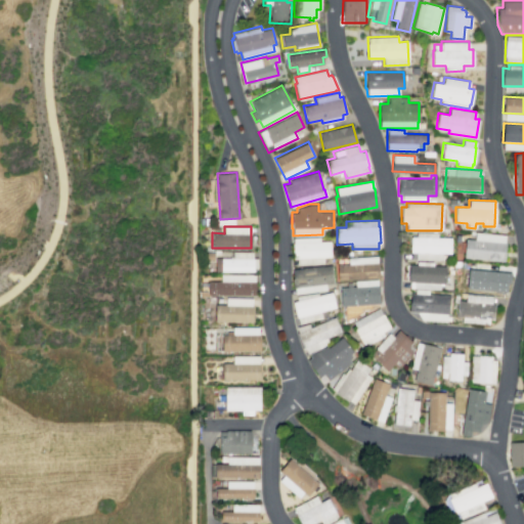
[(475,231),(505,234),(505,243),(506,243),(504,261),(463,257),(465,238),(474,239),(475,231)]
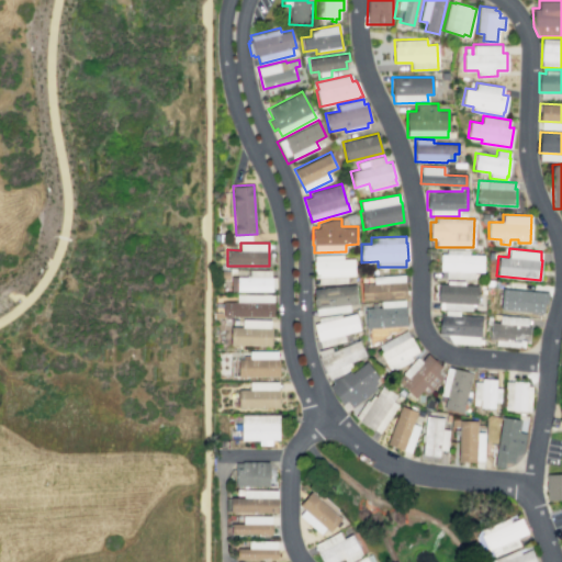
[(446,249),(469,249),(469,254),(484,255),(483,271),(473,271),(473,278),(446,278),(446,270),(440,270),(440,254),(446,254),(446,249)]
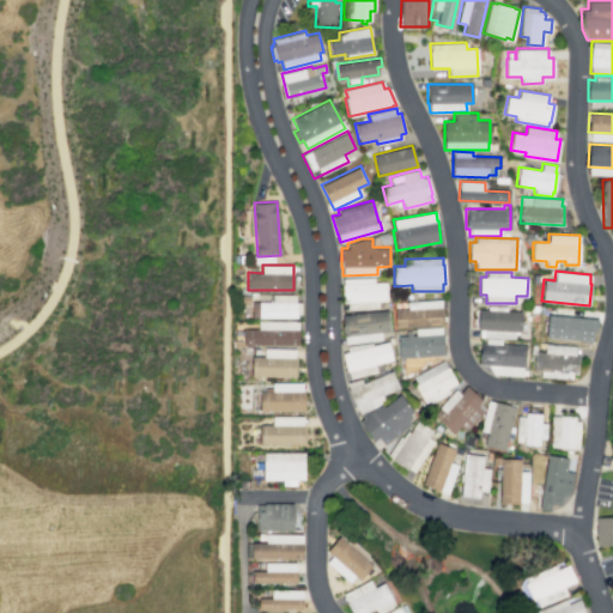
[(343,278),(374,277),(374,281),(386,281),(387,301),(378,301),(378,308),(347,309),(347,302),(343,302),(341,283),(343,283),(343,278)]
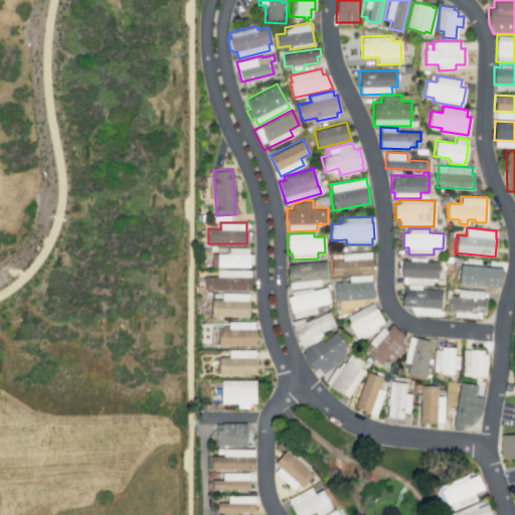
[(227,246),(247,246),(247,254),(252,254),(252,268),(211,267),(211,252),(227,252),(227,246)]
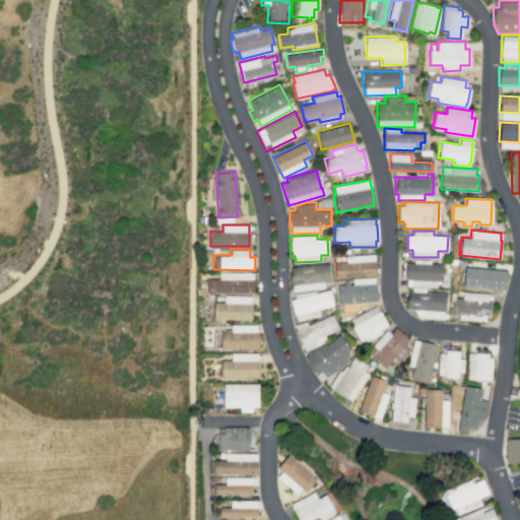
[(344,255),(374,254),(374,260),(375,260),(376,275),(334,277),(334,262),(345,261),(344,255)]
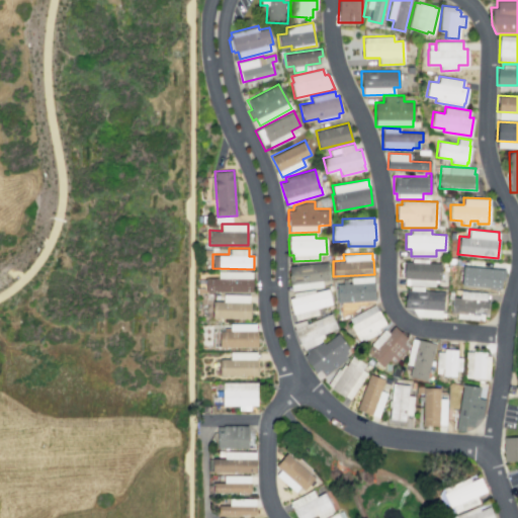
[(404,261),(403,278),(405,278),(404,284),(434,286),(434,279),(439,279),(440,263),(427,262),(427,259),(412,258),(411,261),(404,261)]
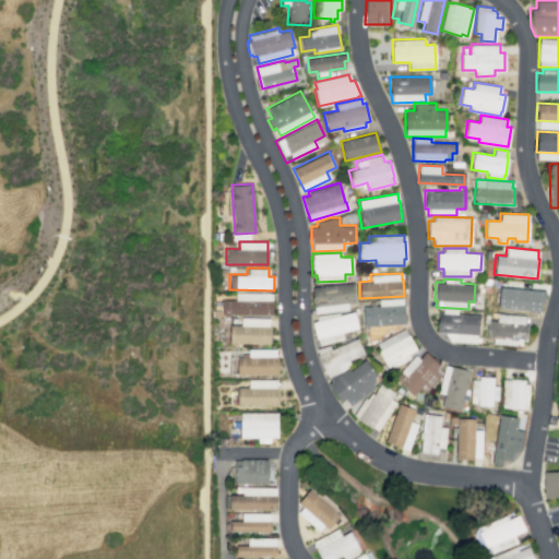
[(311,287),(344,283),(344,284),(353,283),(355,301),(346,302),(347,309),(314,313),(313,307),(312,307),(311,297),(312,296),(311,287)]
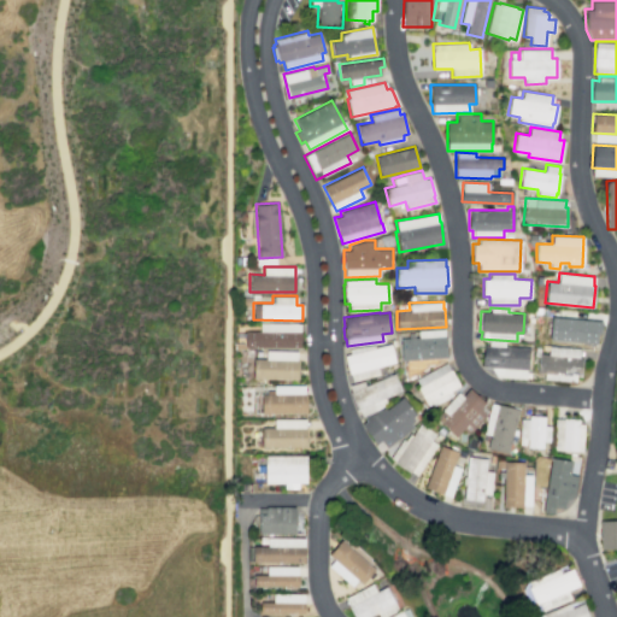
[(601,321),(551,316),(550,339),(597,344),(598,333),(600,334),(601,321)]
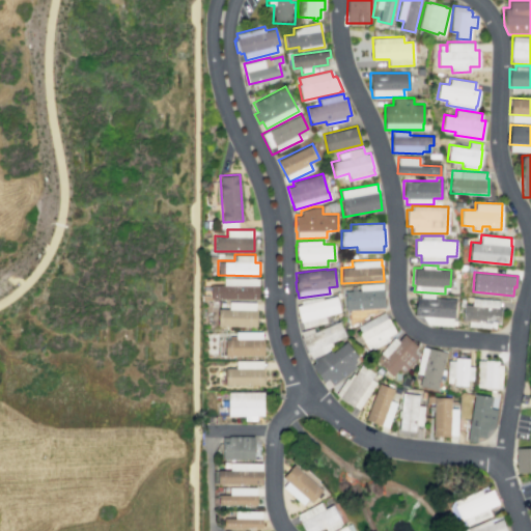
[(223,278),(258,278),(258,300),(210,300),(211,284),(223,284),(223,278)]
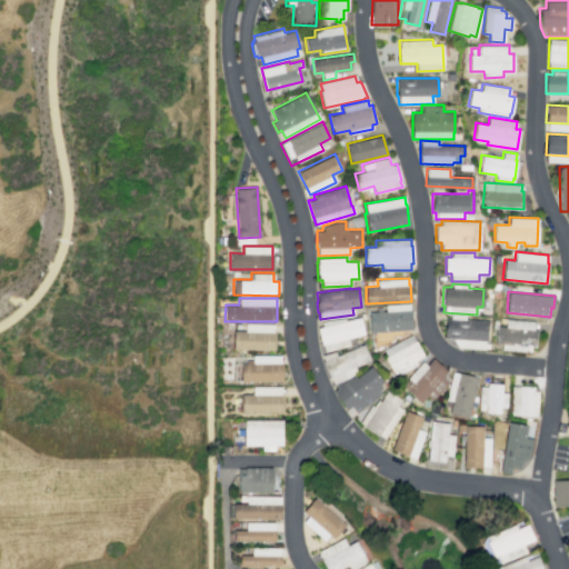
[(385,303),(409,302),(410,309),(411,329),(370,332),(369,311),(385,311),(385,303)]
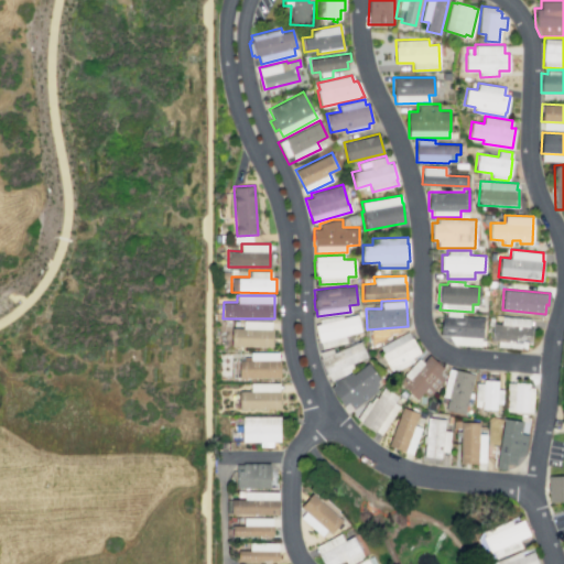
[(442,315),(440,335),(448,335),(454,345),(479,346),(480,337),(481,337),(484,317),(461,316),(461,312),(446,311),(445,315),(442,315)]
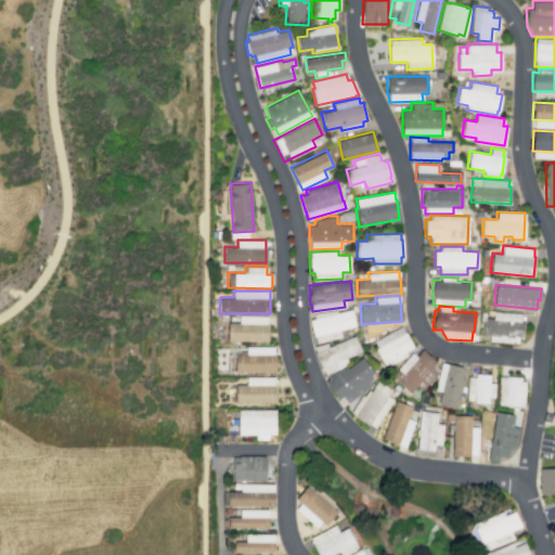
[(309,319),(313,336),(314,336),(317,343),(340,336),(339,330),(356,325),(351,309),(337,312),(336,310),(313,313),(314,319),(309,319)]
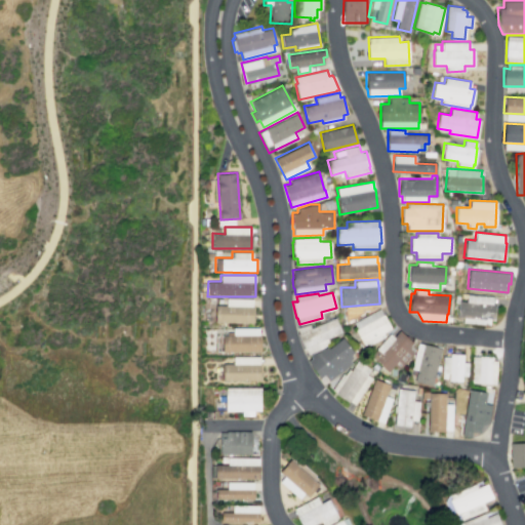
[(494,320),(495,305),(492,304),(493,295),(467,293),(466,301),(457,300),(456,317),(462,317),(462,323),(489,325),(490,320),(494,320)]
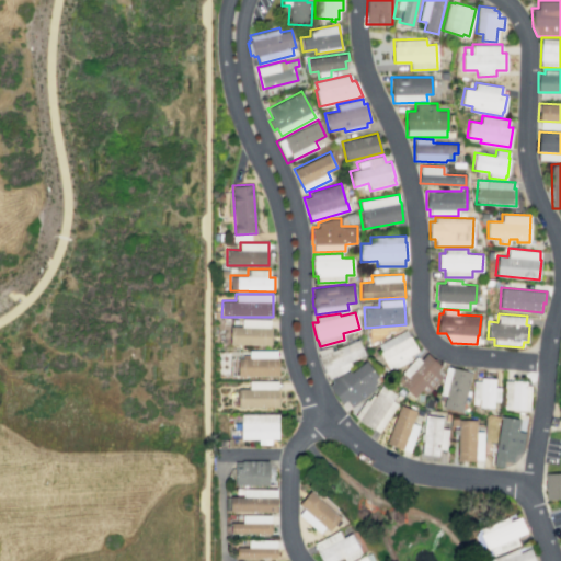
[(241,319),(271,319),(271,344),(230,344),(230,327),(241,327),(241,319)]
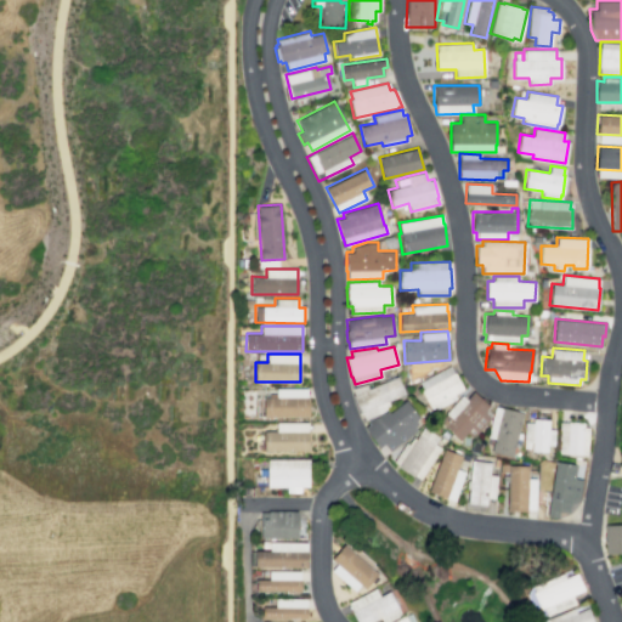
[(418,382),(450,365),(453,372),(454,372),(463,389),(453,394),(456,399),(435,410),(433,406),(429,408),(419,390),(423,389),(418,382)]
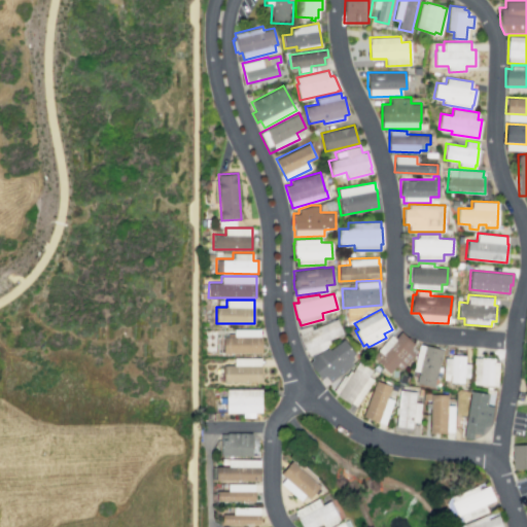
[(297,328),(310,325),(311,328),(336,318),(343,334),(328,340),(330,344),(309,355),(306,349),(305,349),(299,335),(300,334),(297,328)]
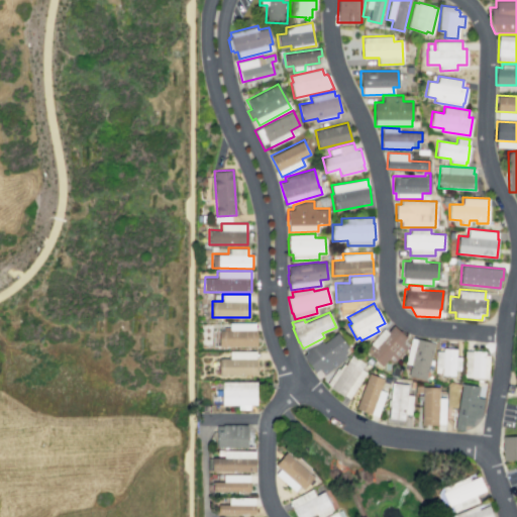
[(228,322),(255,322),(255,345),(219,346),(219,330),(229,330),(228,322)]
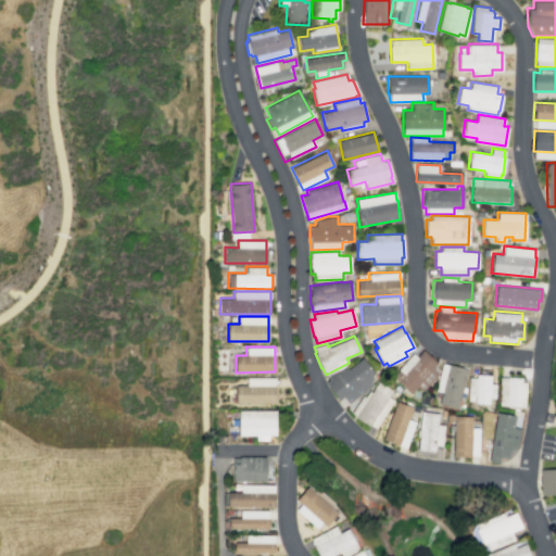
[(422,350),(437,363),(433,366),(439,370),(438,371),(439,373),(422,392),(416,387),(411,393),(392,376),(412,353),(416,357),(422,350)]
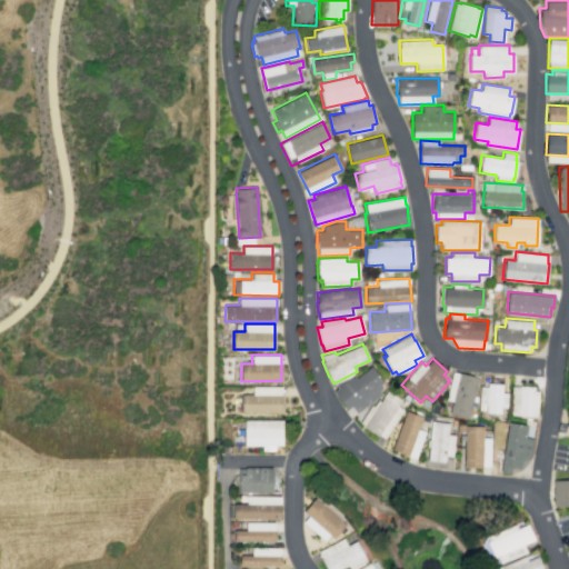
[(356,377),(371,366),(383,381),(380,385),(382,388),(379,390),(380,392),(356,412),(351,406),(347,409),(332,391),(338,388),(336,386),(353,375),(356,377)]
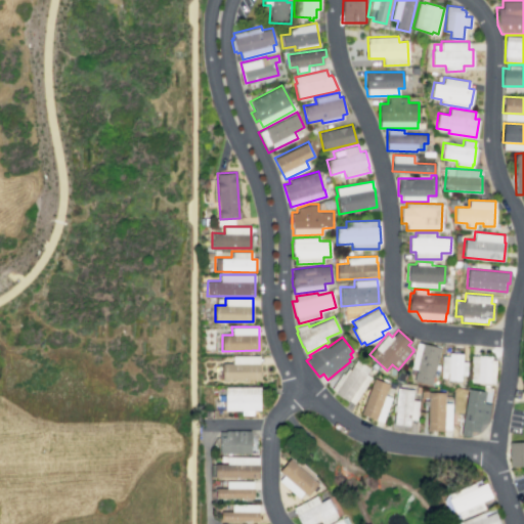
[(423,343),(441,347),(437,363),(440,364),(437,375),(433,374),(430,384),(413,380),(417,369),(410,367),(417,342),(422,344),(423,343)]
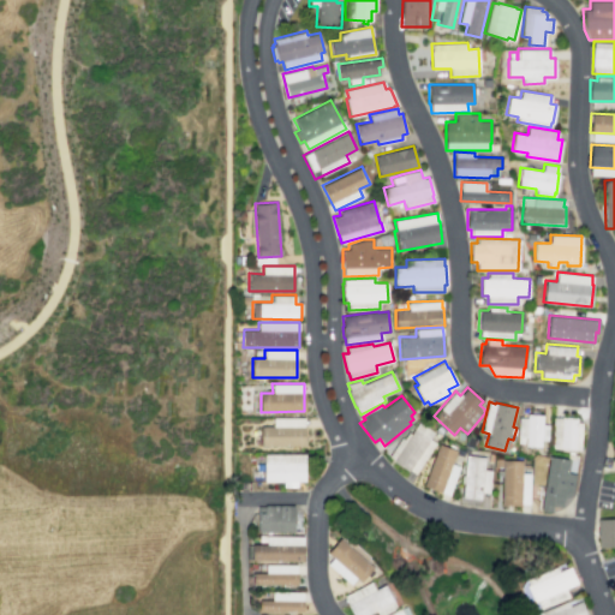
[(527,413),(543,415),(542,424),(548,424),(548,441),(542,440),(541,447),(525,447),(525,443),(518,442),(519,417),(527,418),(527,413)]
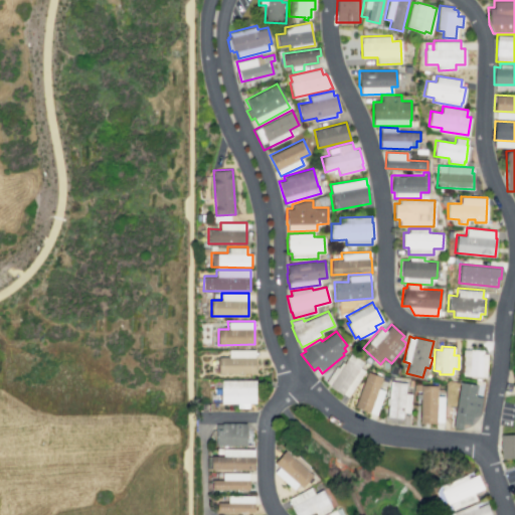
[(462,348),(461,375),(486,376),(487,354),(483,353),(483,349),(462,348)]
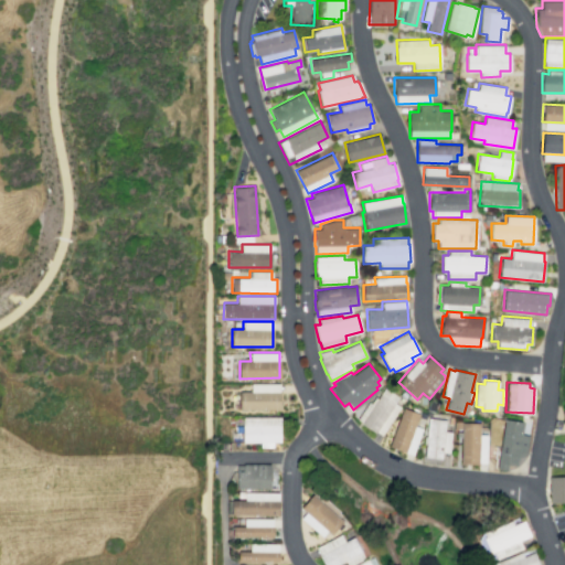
[(251,384),(280,383),(281,408),(240,409),(240,391),(251,391),(251,384)]
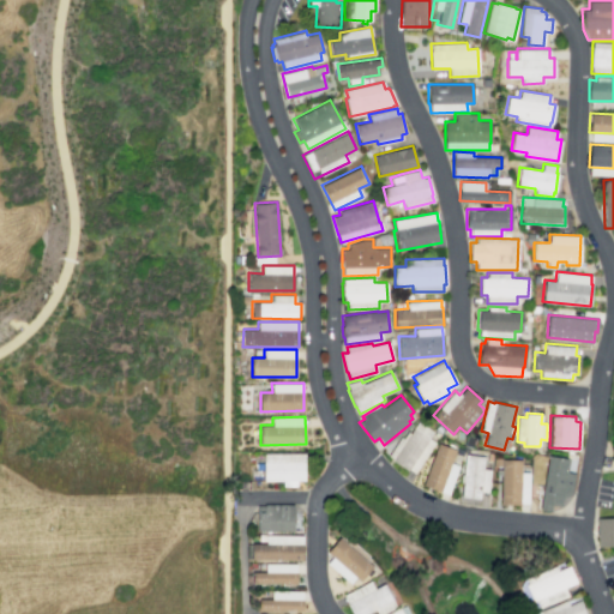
[(392,459),(407,470),(408,469),(414,473),(434,441),(428,438),(433,431),(419,421),(415,428),(413,428),(410,433),(407,431),(403,438),(399,437),(387,456),(393,458),(392,459)]
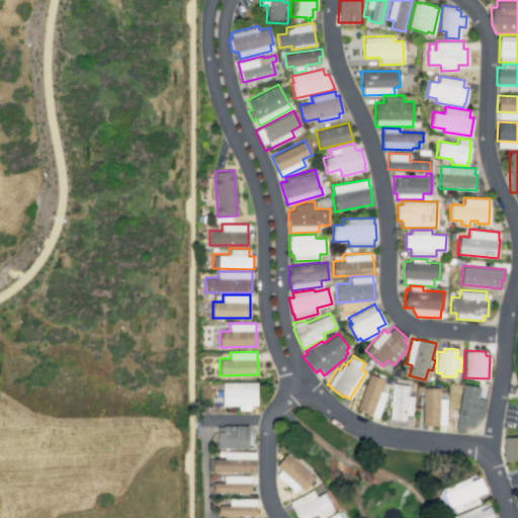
[(369,373),(384,379),(380,391),(386,393),(378,417),(356,409),(369,373)]
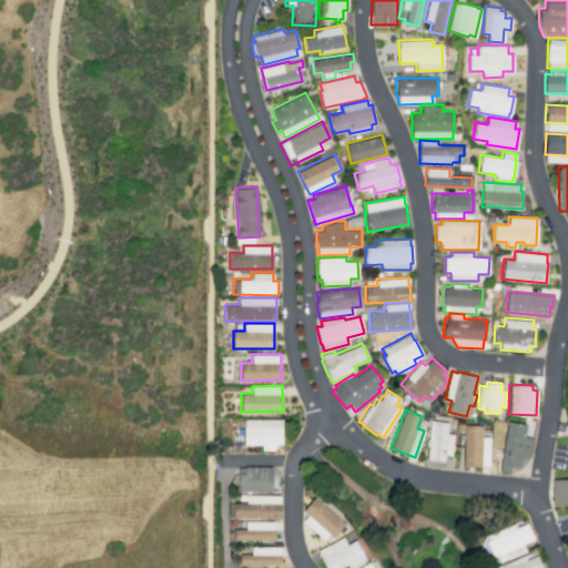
[(244,419),(282,419),(282,445),(274,445),(274,449),(262,449),(262,444),(244,444),(244,419)]
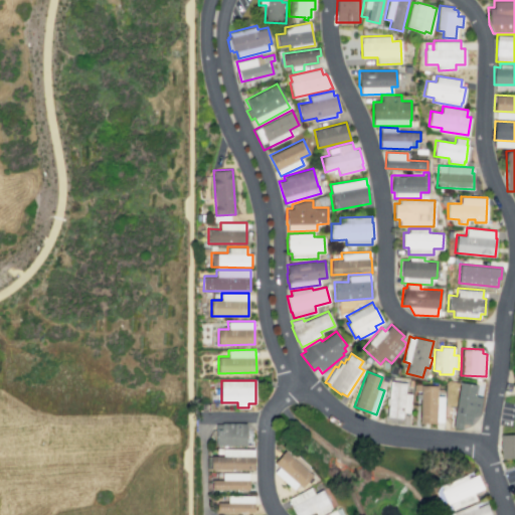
[(390,381),(406,382),(405,392),(411,393),(409,413),(403,412),(402,418),(386,416),(387,404),(385,403),(386,397),(388,398),(390,381)]
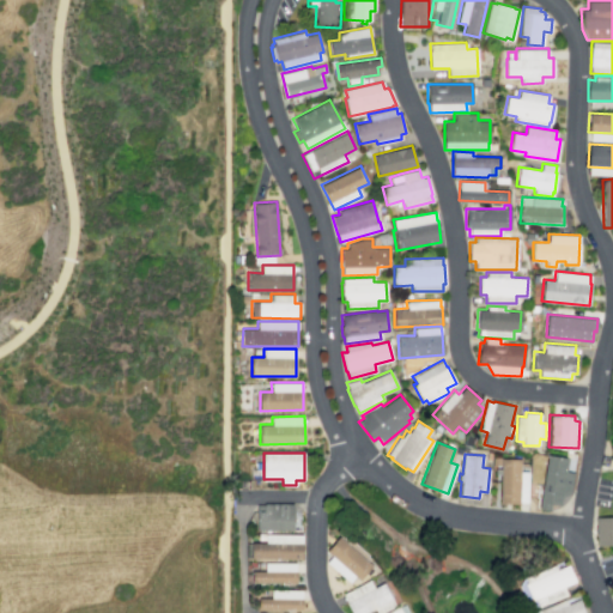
[(547,455),(566,459),(564,471),(574,473),(570,495),(563,497),(562,507),(551,504),(550,509),(545,510),(538,509),(547,455)]
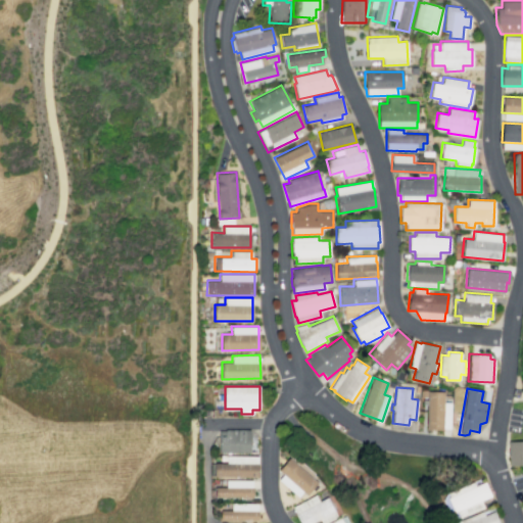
[(420,390),(427,390),(427,391),(443,391),(443,401),(450,402),(449,428),(442,428),(442,430),(426,429),(426,405),(421,405),(421,398),(426,398),(426,396),(420,396),(420,390)]
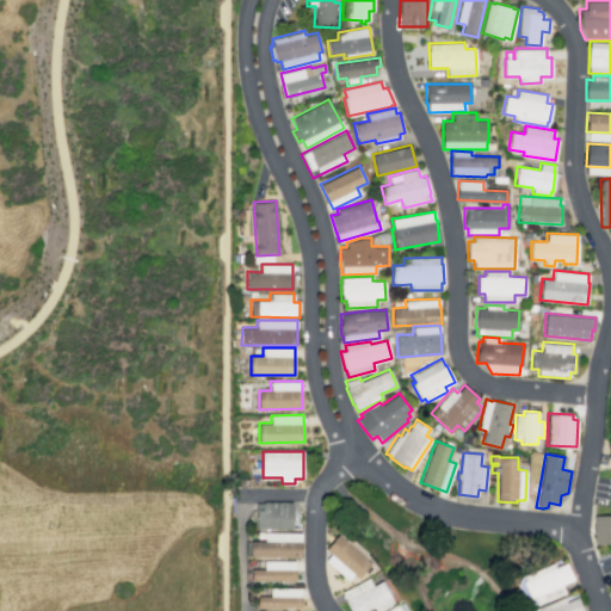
[(255,503),(263,503),(263,501),(291,501),(294,510),(294,520),(292,520),(292,529),(255,529),(255,503)]
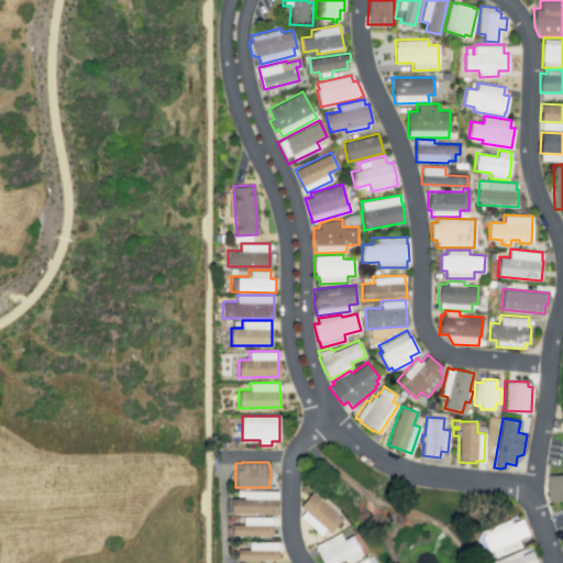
[(547,475),(562,474),(562,501),(548,501),(547,475)]
